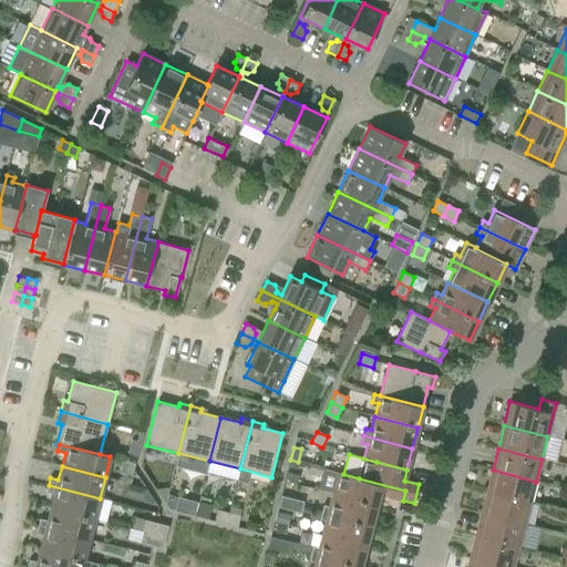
[(493,470),(487,492),(531,503),(536,482),(493,470)]
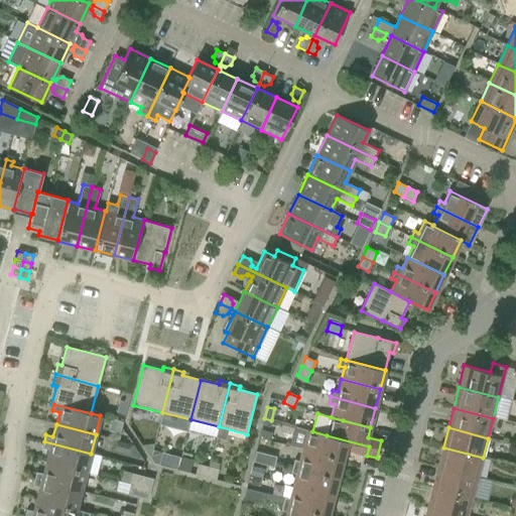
[(345,449),(367,456),(369,446),(327,435),(312,431),(307,430),(302,449),(342,460),(345,449)]
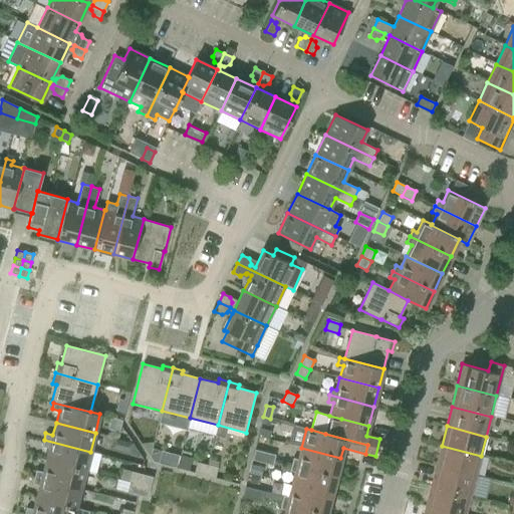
[(85,471),(90,452),(44,440),(42,447),(49,449),(46,461),(85,471)]
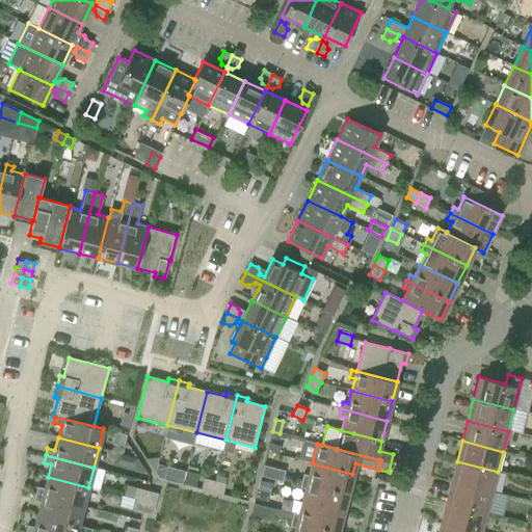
[(493,493),(498,472),(457,461),(451,482),(493,493)]
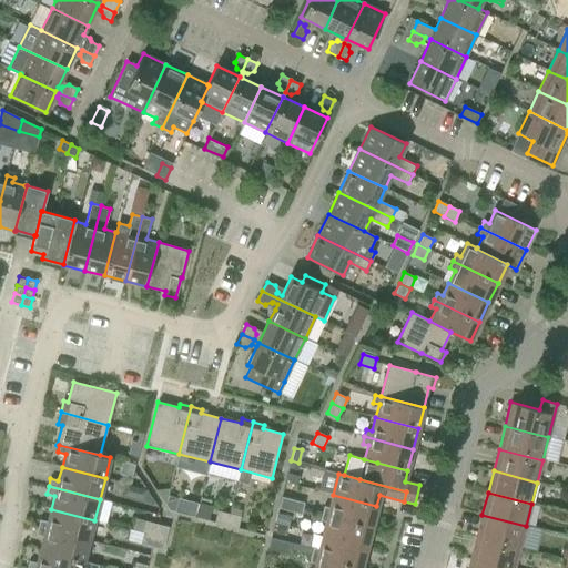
[(371,527),(376,506),(333,495),(330,508),(324,507),(322,514),(371,527)]
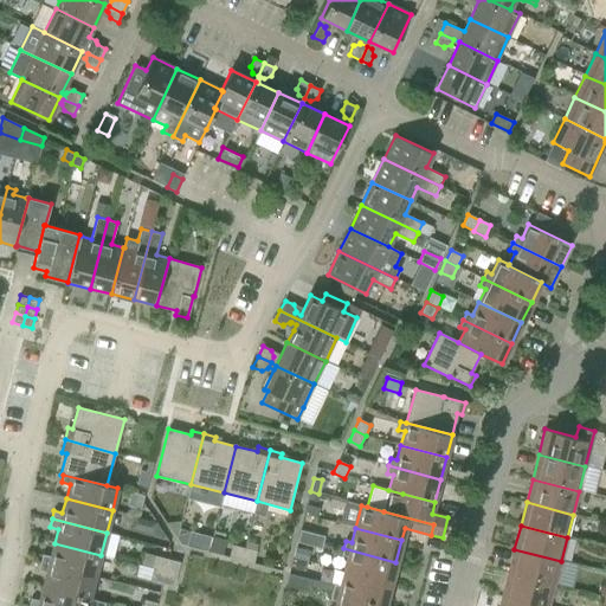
[(309,546),(313,534),(301,530),(297,543),(309,546)]
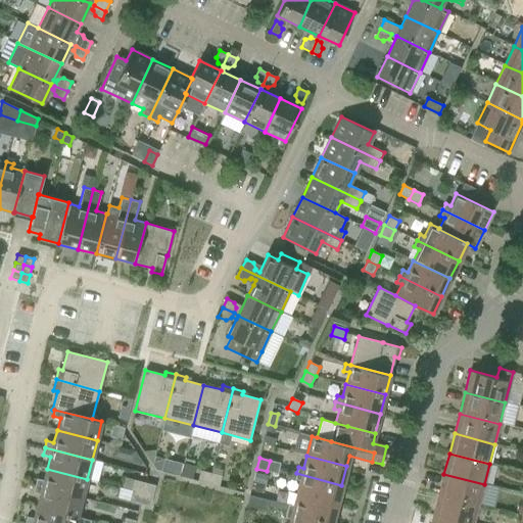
[(280,464),(270,461),(267,471),(278,474),(280,464)]
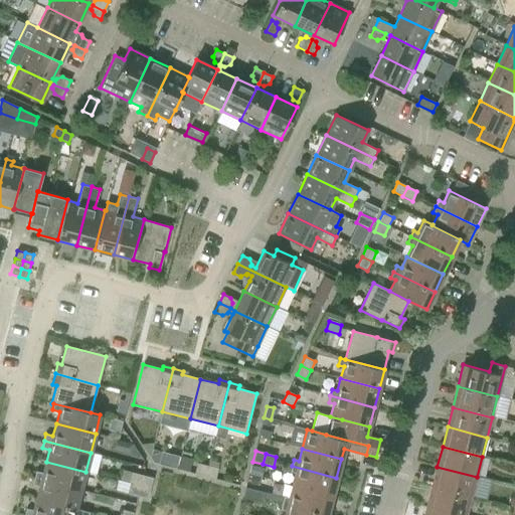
[(36,472),(34,478),(80,490),(86,472),(46,462),(43,473),(36,472)]
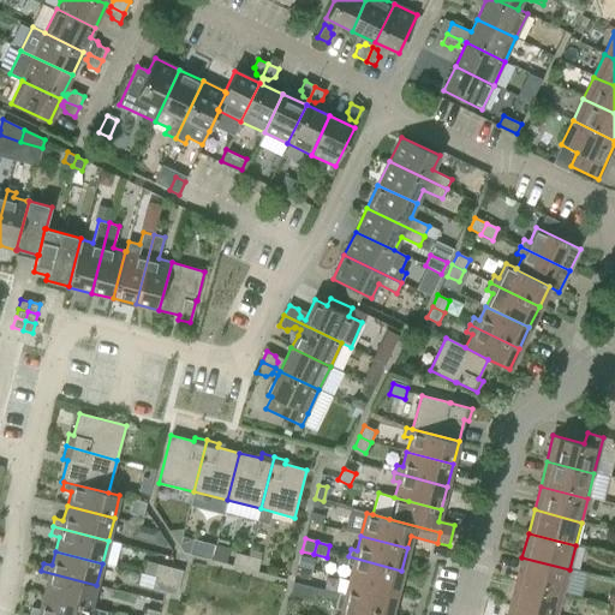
[(244,569),(248,556),(236,554),(232,566),(244,569)]
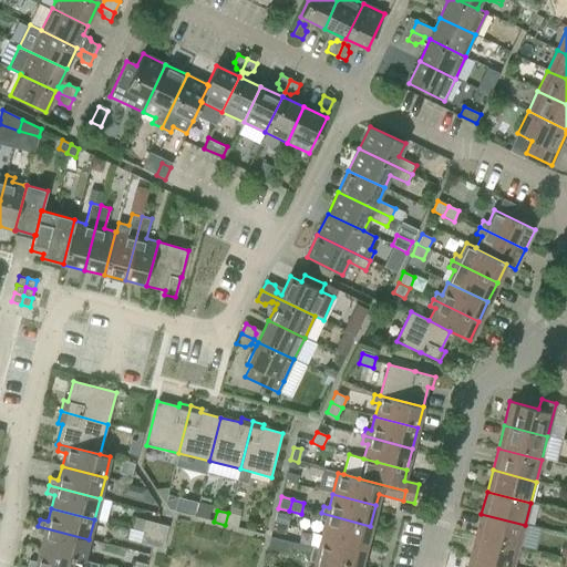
[(228,513),(225,525),(237,528),(240,516),(228,513)]
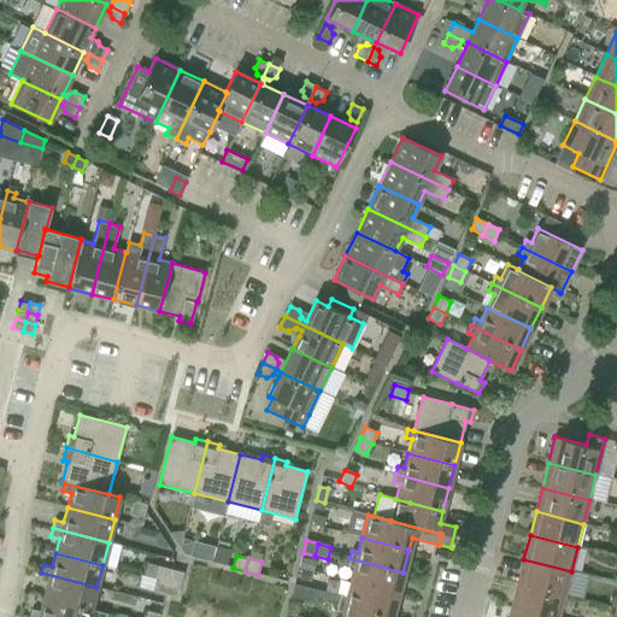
[(398,594),(403,573),(350,558),(348,566),(354,568),(351,582),(398,594)]
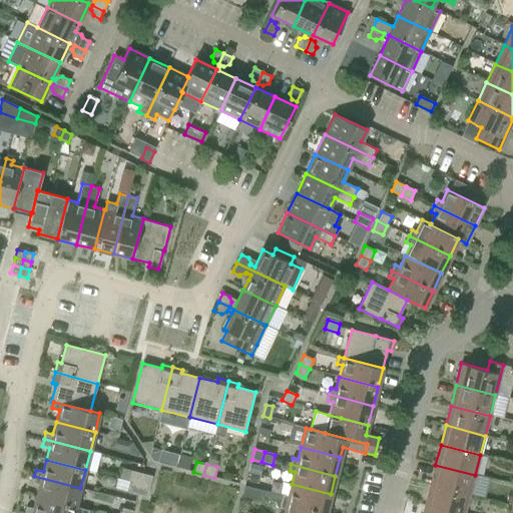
[(250,465),(248,473),(263,477),(265,468),(250,465)]
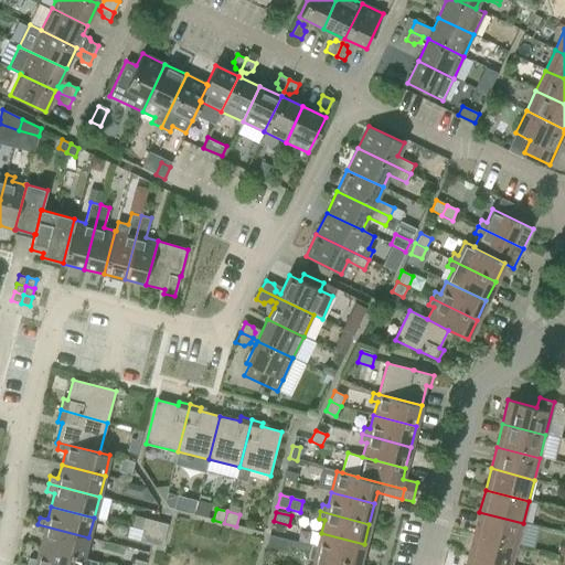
[(479,512),(473,534),(518,545),(523,523),(479,512)]
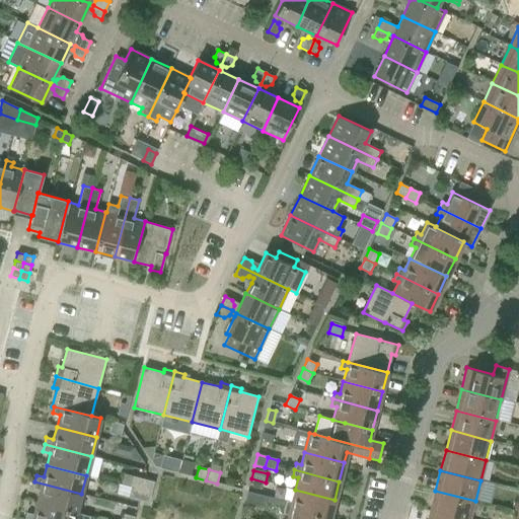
[(121,484),(131,487),(141,490),(144,479),(124,473),(121,484)]
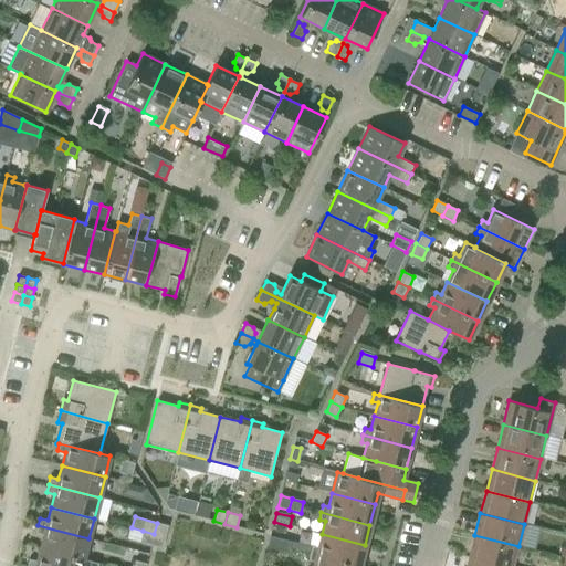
[(168,526),(157,523),(154,534),(165,536),(168,526)]
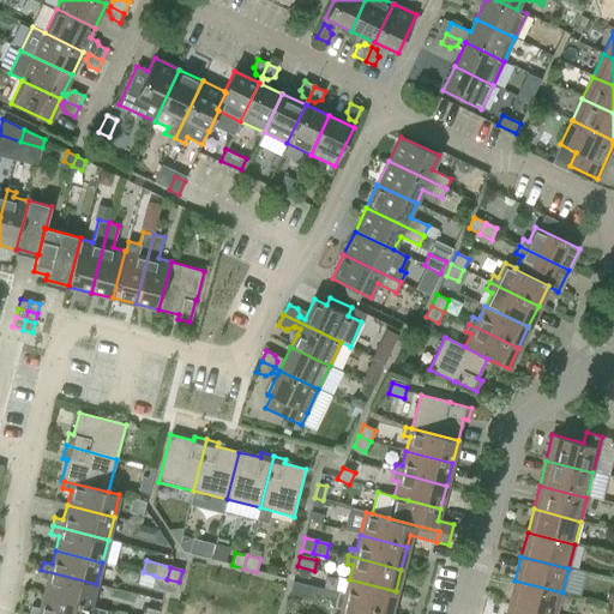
[(47,581),(43,595),(90,607),(96,584),(41,570),(38,578),(47,581)]
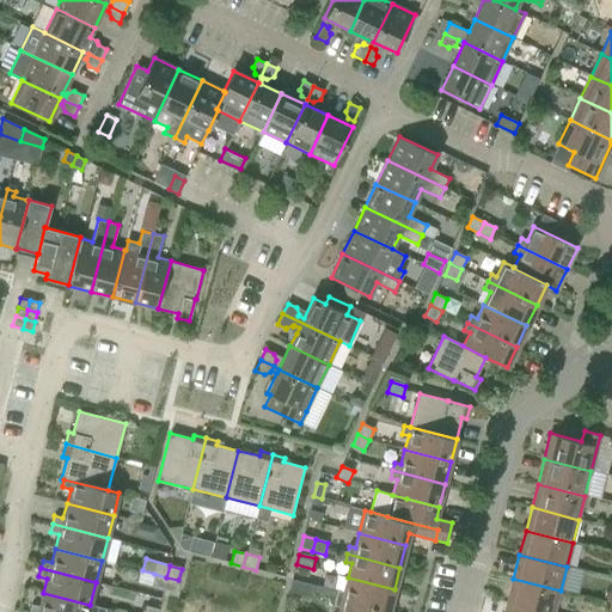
[(151,587),(163,589),(166,577),(154,574),(151,587)]
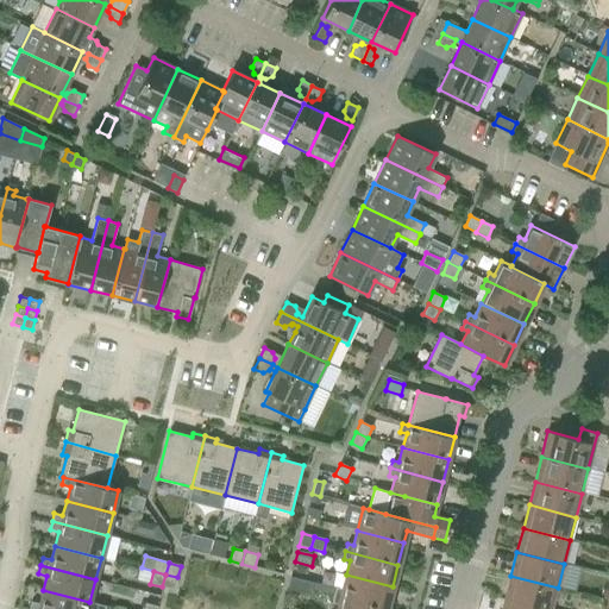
[(175,590),(177,577),(165,575),(162,586),(175,590)]
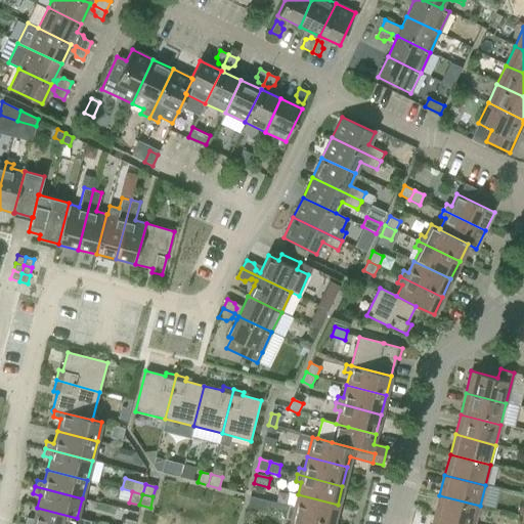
[(333,523),(338,505),(298,494),(294,508),(289,506),(288,513),(333,523)]
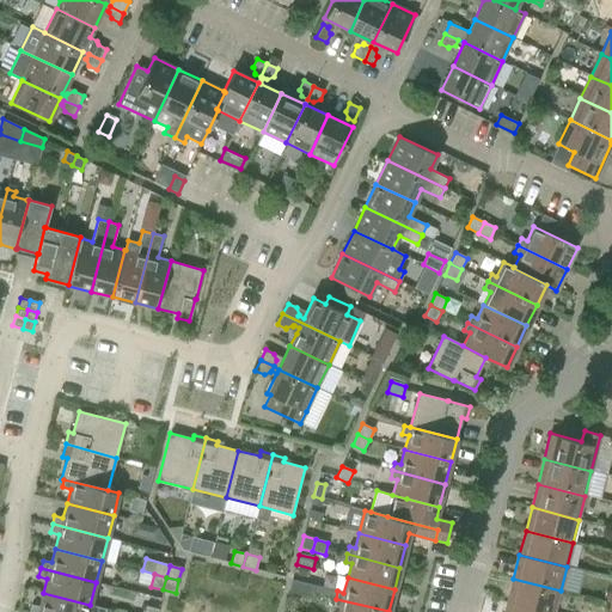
[(543,611),(555,611),(561,591),(513,579),(507,603),(543,611)]
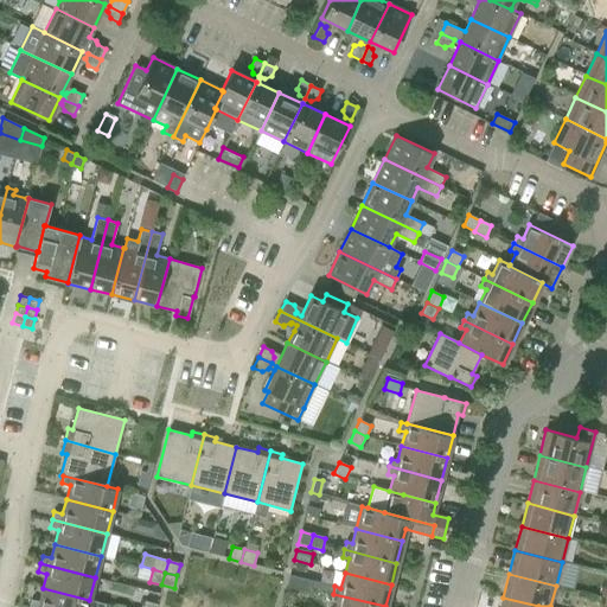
[(299,592),(302,579),(289,575),(287,588),(299,592)]
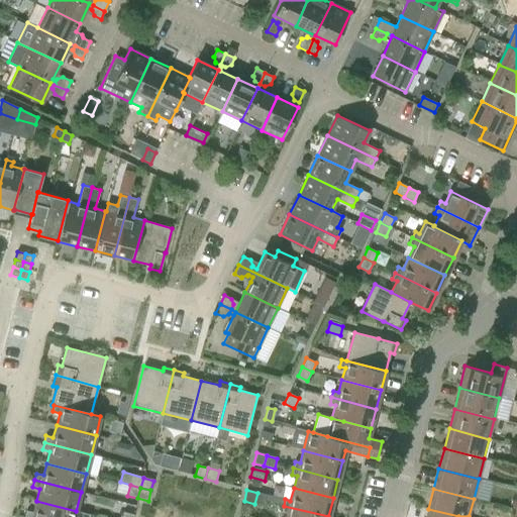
[(268,496),(257,493),(254,504),(265,506),(268,496)]
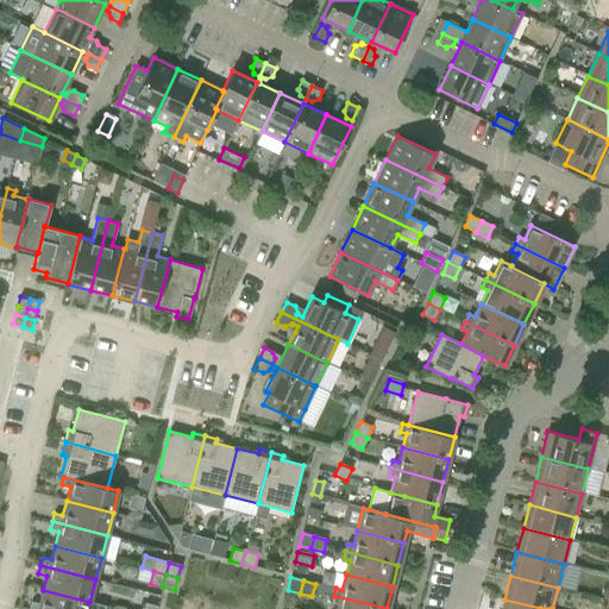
[(31,602),(29,608),(105,608),(106,606),(89,602),(43,590),(39,604),(31,602)]
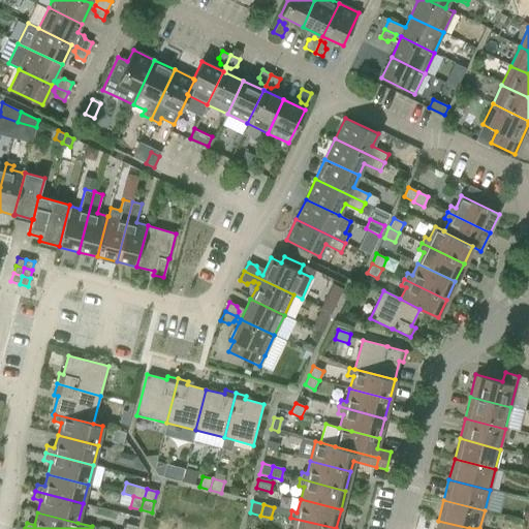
[(335,528),(336,528),(290,518),(288,524),(293,525),(292,528),(335,528)]
